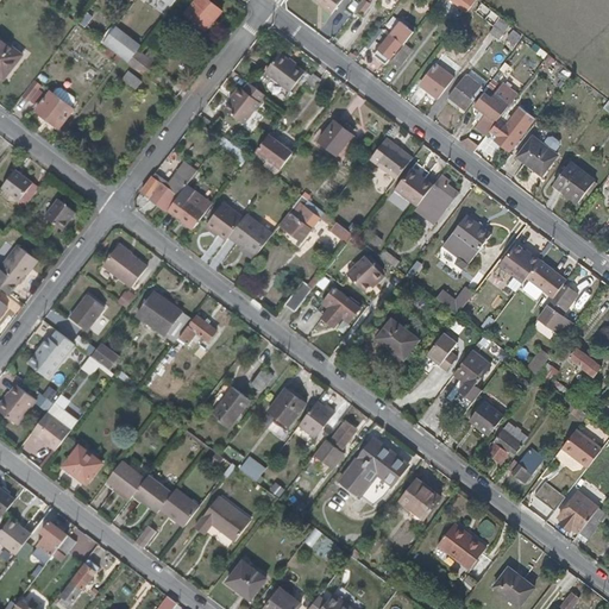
[(211,0),(196,0),(187,12),(207,30),(224,11),(211,0)]
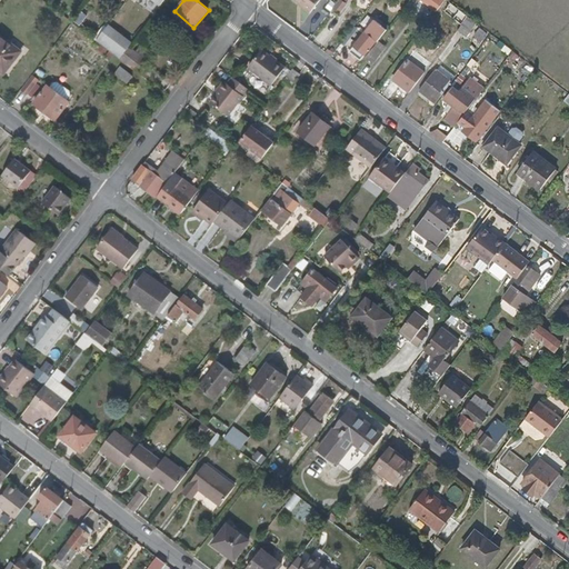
[(293,0),(310,13),(320,0),(293,0)]
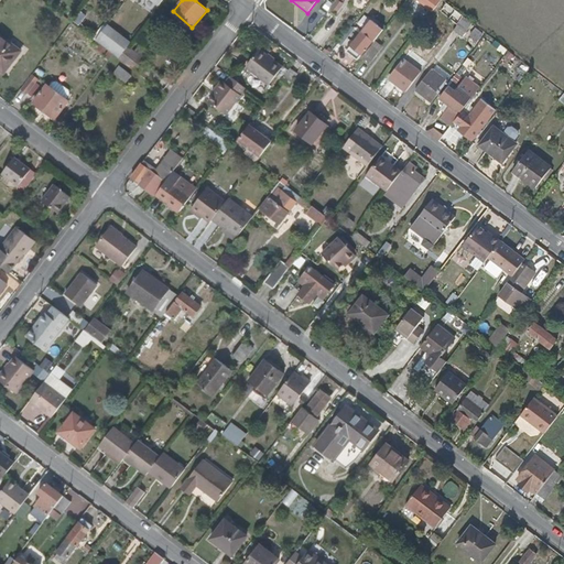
[(339,15),(345,2),(337,0),(336,0),(333,12),(339,15)]
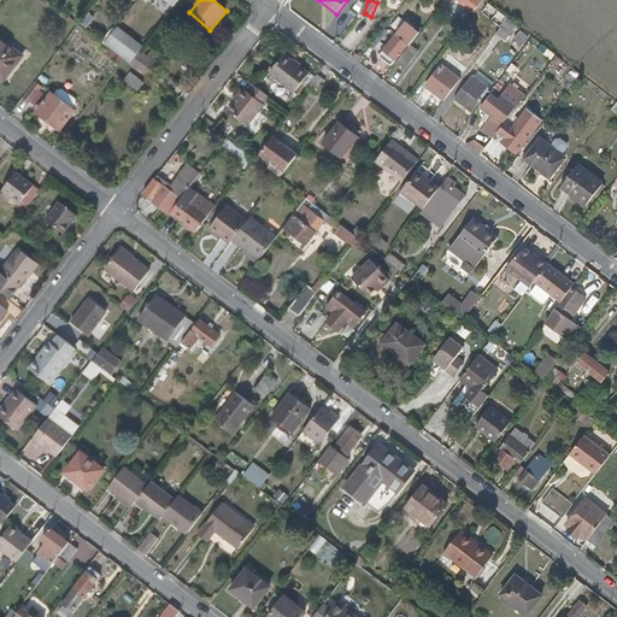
[(458,0),(474,12),(483,0),(482,0),(458,0)]
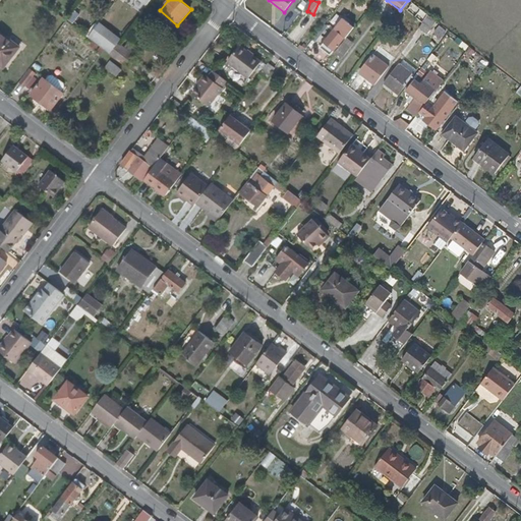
[(429,14),(413,2),(407,10),(423,22),(429,15),(429,14)]
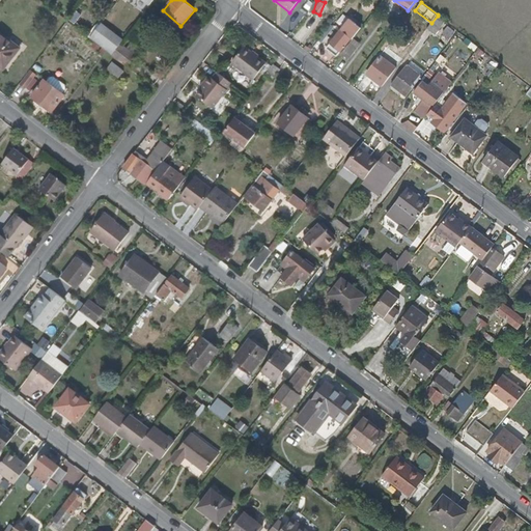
[(78,11),(72,20),(76,24),(82,16),(78,11)]
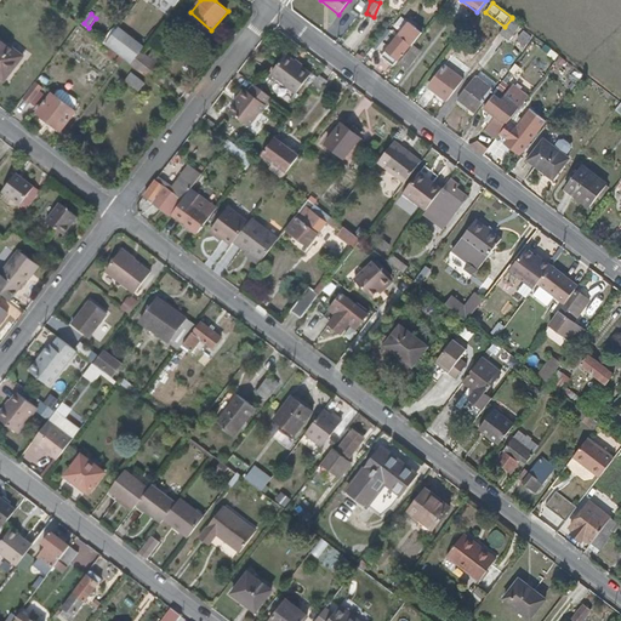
[(512,18),(505,27),(500,33),(510,40),(520,26),(512,18)]
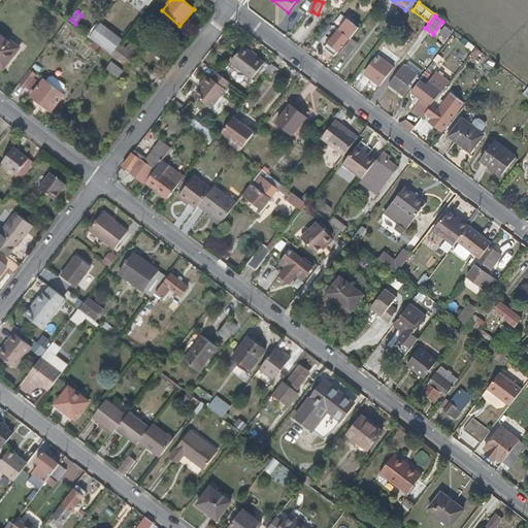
[(351,39),(360,27),(348,19),(325,48),(335,57),(350,38),(351,39)]
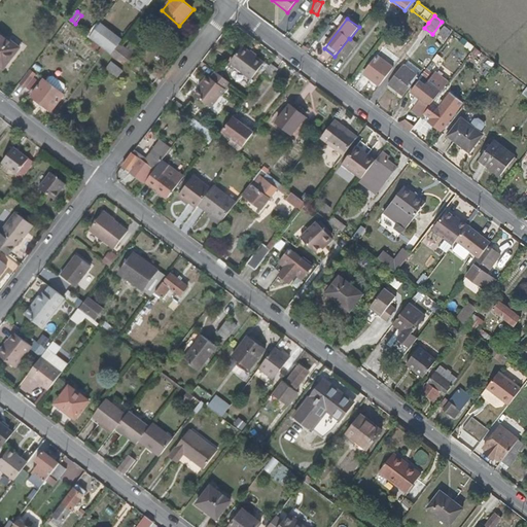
[(289,35),(300,41),(310,27),(299,20),(289,35)]
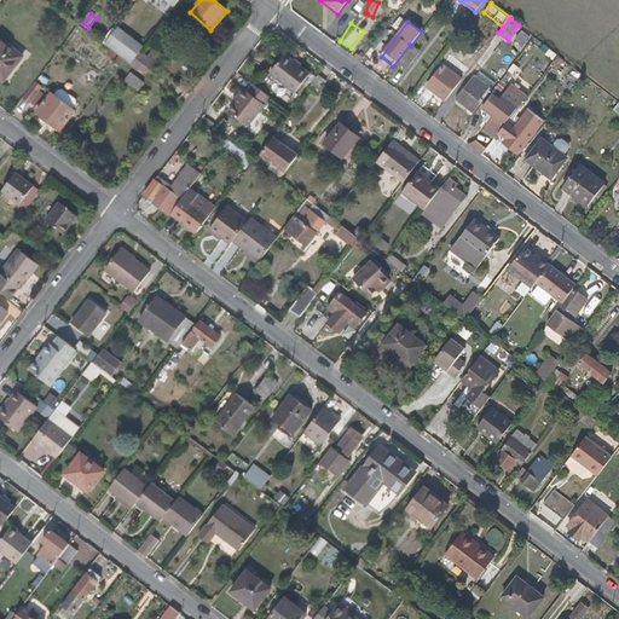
[(132,65),(143,51),(144,48),(119,28),(105,45),(123,59),(132,65)]
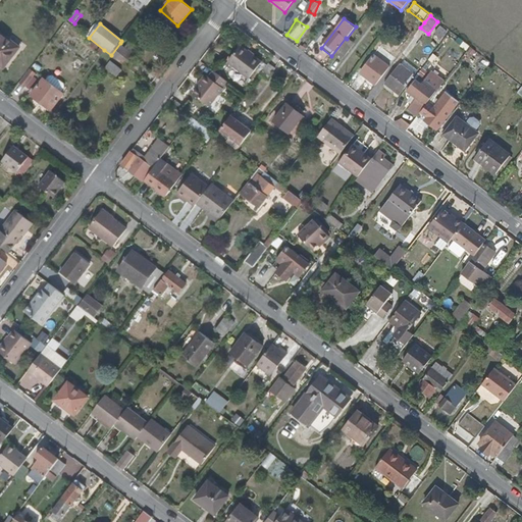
[(440,25),(435,34),(442,39),(448,32),(440,25)]
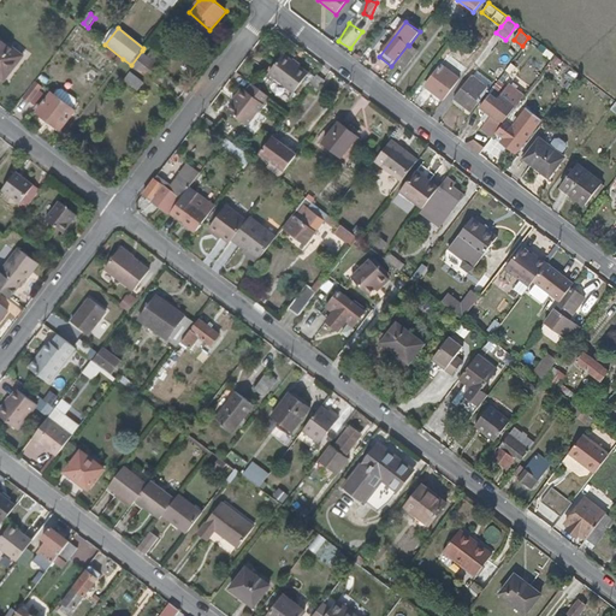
[(0,39),(0,71),(7,77),(23,57),(0,39)]
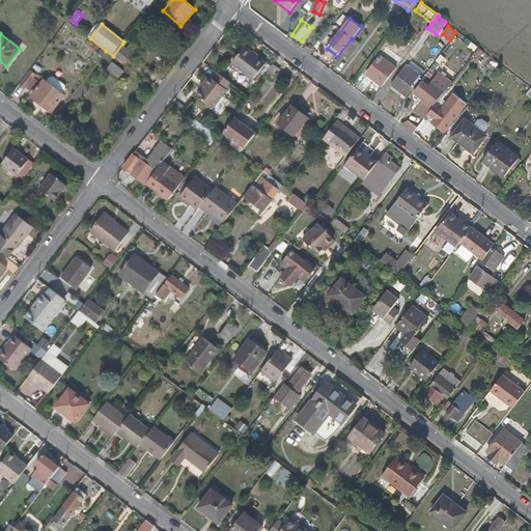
[(351,42),(340,55),(347,60),(358,47),(351,42)]
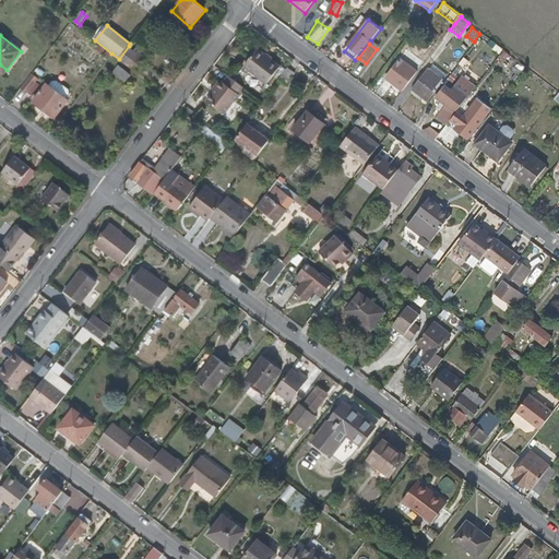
[(501,54),(504,49),(498,44),(495,48),(501,54)]
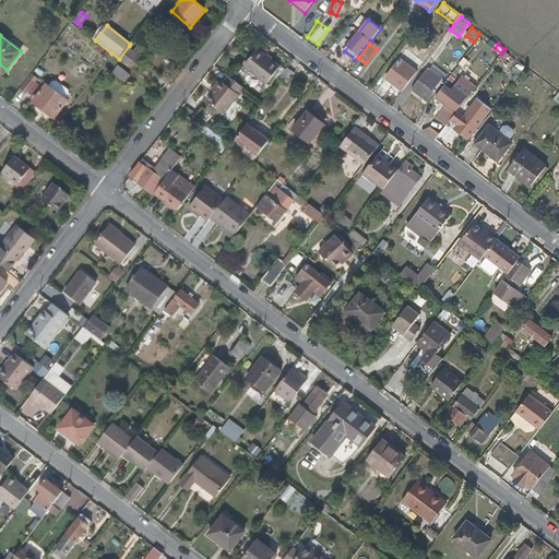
[(121,61),(134,71),(147,55),(138,46),(134,50),(129,46),(119,59),(121,61)]
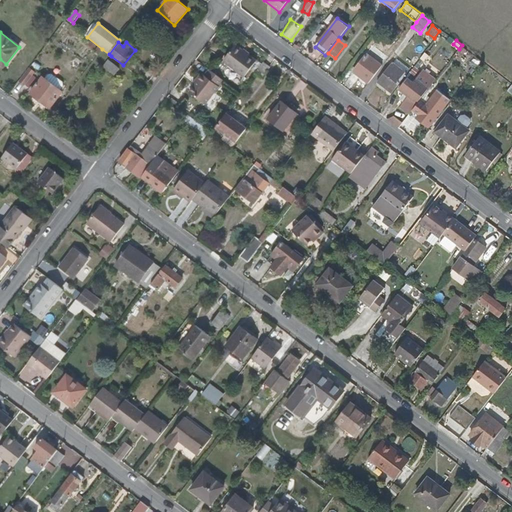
[(475,71),(482,61),(462,45),(459,49),(454,56),(475,71)]
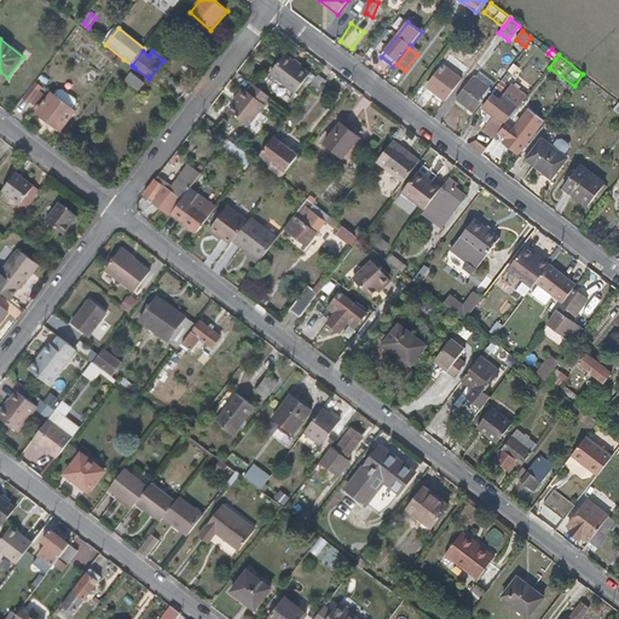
[(284,56),(270,75),(295,93),(310,74),(284,56)]
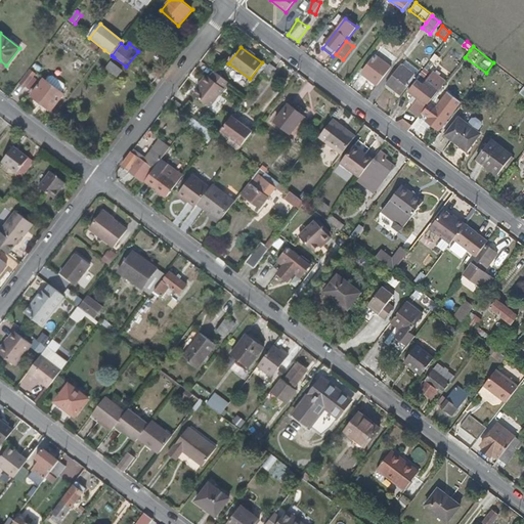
[(361,74),(377,85),(391,67),(376,55),(361,74)]
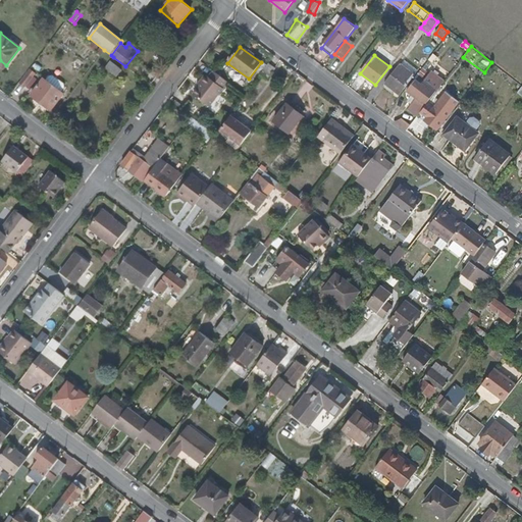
[(111,61),(106,67),(117,76),(122,69),(111,61)]
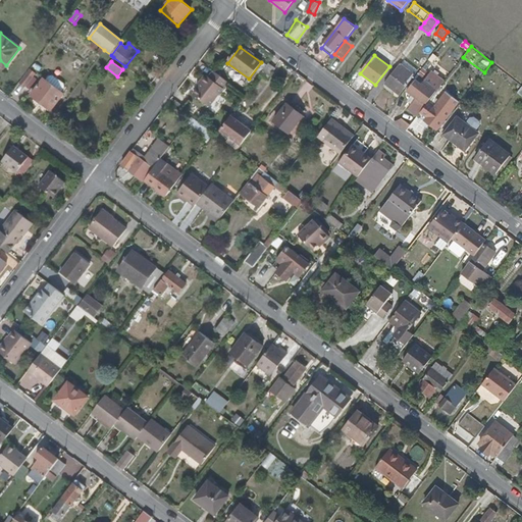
[(401,63),(384,84),(399,95),(418,70),(406,61),(403,64),(401,63)]
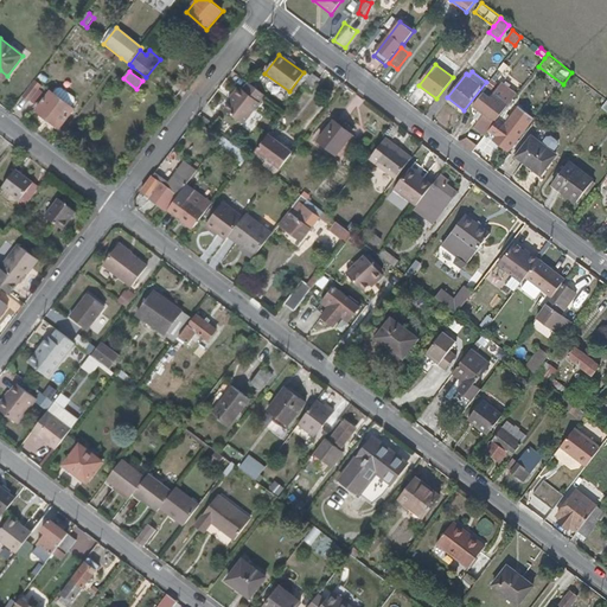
[(320,80),(313,74),(304,87),(311,93),(320,80)]
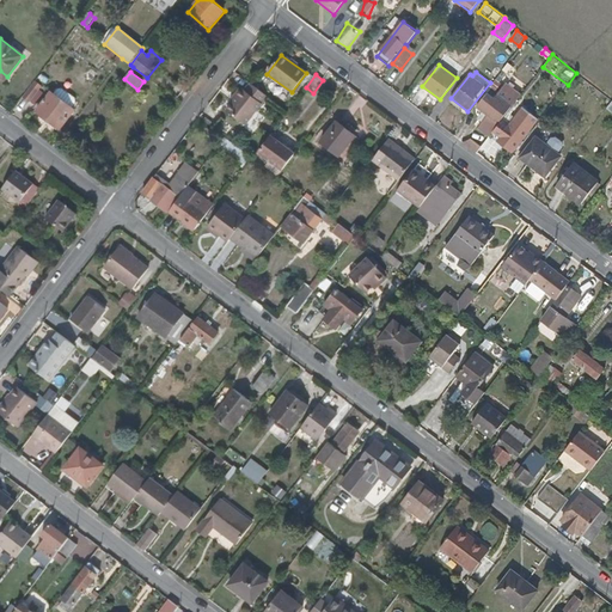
[(42,86),(35,81),(23,96),(30,102),(42,86)]
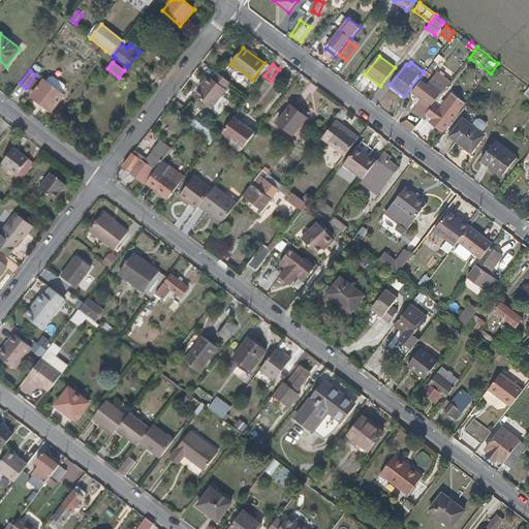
[(231,85),(217,73),(212,80),(208,76),(204,83),(203,83),(206,85),(201,89),(196,96),(213,110),(231,85)]
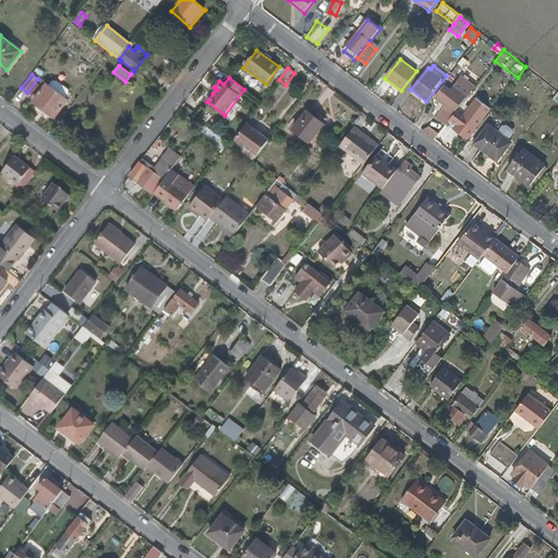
[(48,84),(35,101),(56,117),(68,99),(48,84)]
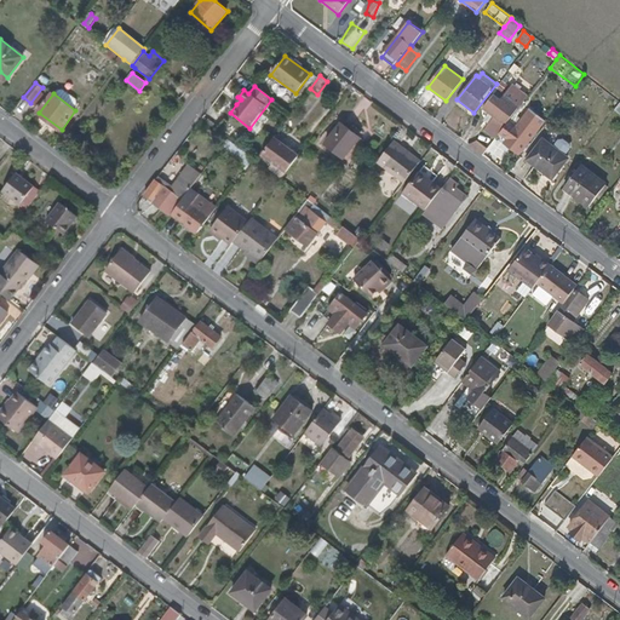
[(486,130),(497,138),(506,125),(518,109),(509,102),(507,104),(495,95),(484,108),(495,118),(486,130)]
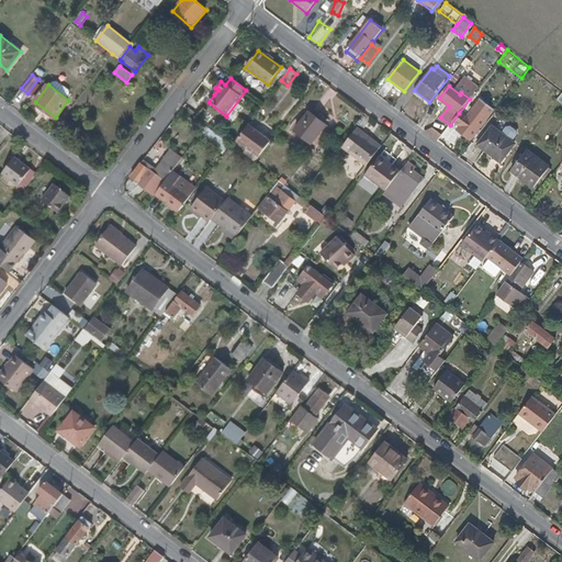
[(482,99),(460,127),(473,137),(480,128),(494,108),(482,99)]
